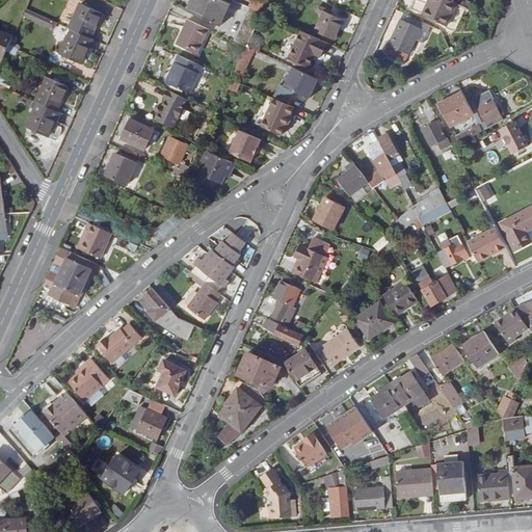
[(30,0),(24,19),(54,28),(56,21),(36,15),(41,0),(30,0)]
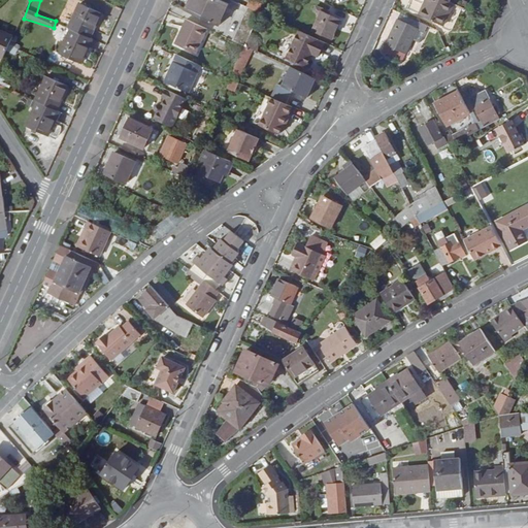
[(230,0),(191,0),(187,9),(220,25),(230,0)]
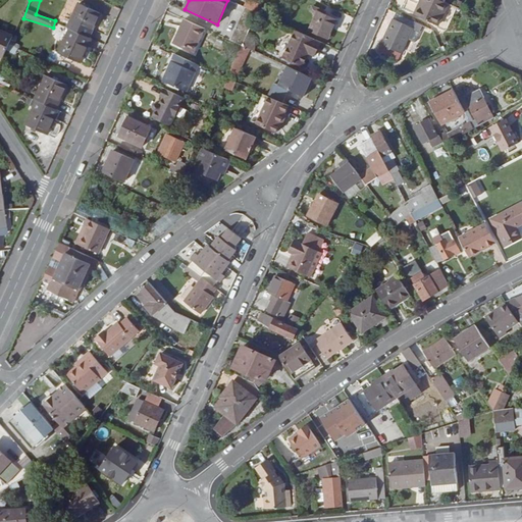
[(441,0),(423,0),(417,14),(439,24),(450,3),(446,1),(441,0)]
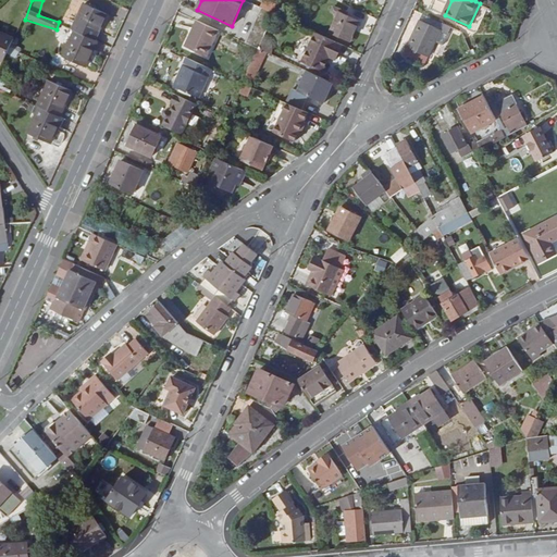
[(85,3),(73,28),(75,31),(96,39),(107,14),(85,3)]
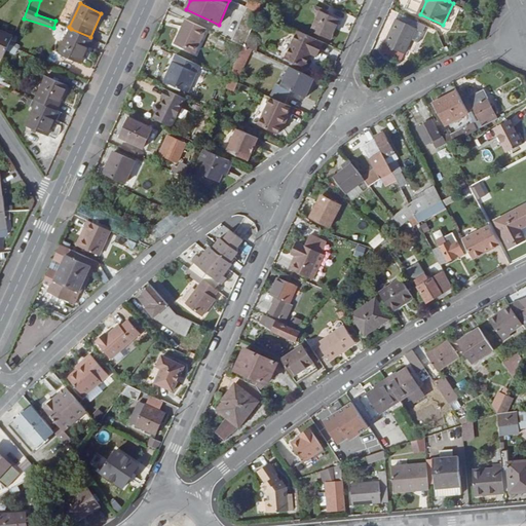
[(328,14),(329,11),(315,5),(313,11),(320,14),(313,30),(332,38),(339,21),(328,14)]
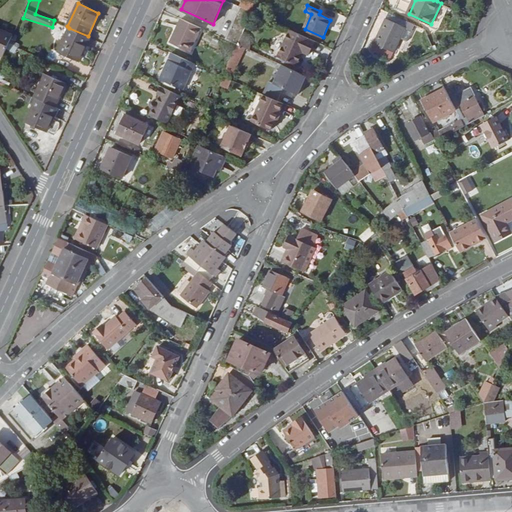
[(242,8),(228,40),(239,45),(244,33),(253,13),(242,8)]
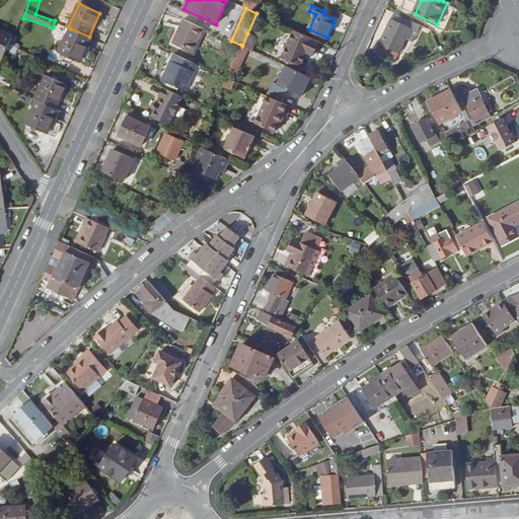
[(395,13),(392,20),(412,29),(406,39),(415,43),(422,25),(395,13)]
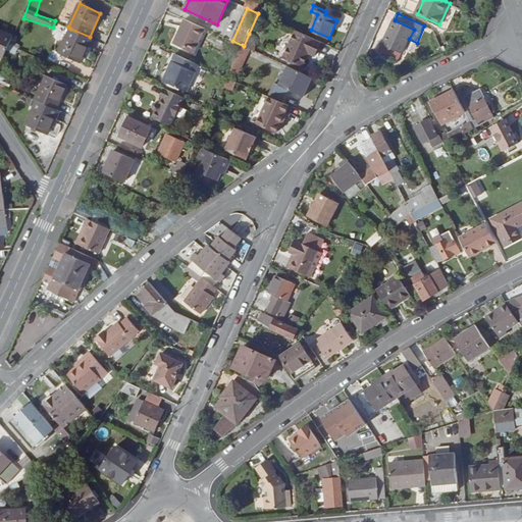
[(186,18),(174,44),(195,53),(206,29),(186,18)]
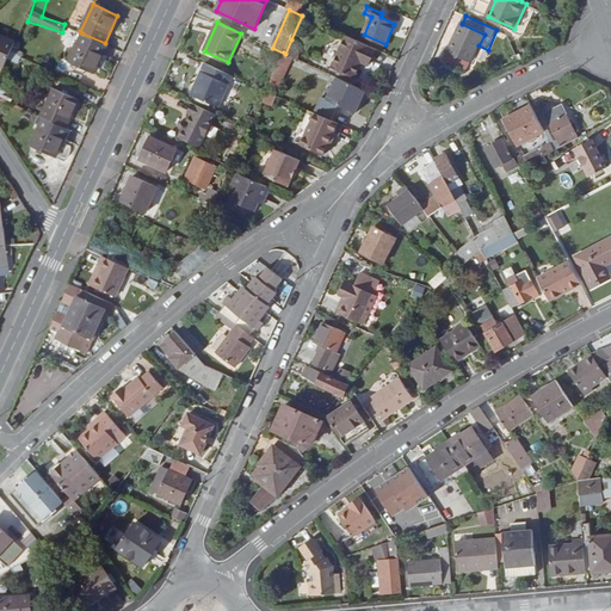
[(444,59),(468,71),(479,45),(485,35),(462,24),(444,59)]
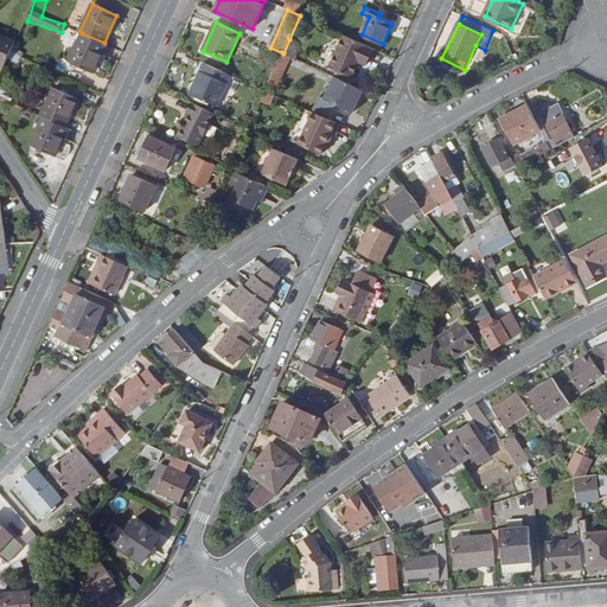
[(0,33),(0,64),(4,66),(11,51),(16,42),(0,33)]
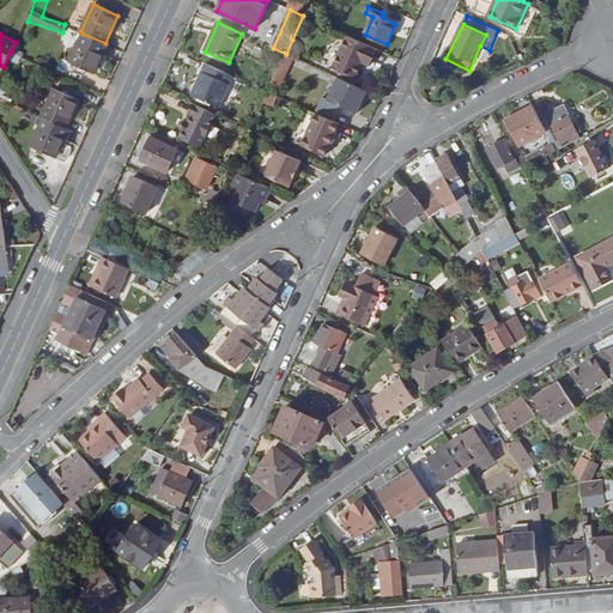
[(70,61),(95,73),(108,44),(105,43),(83,34),(70,61)]
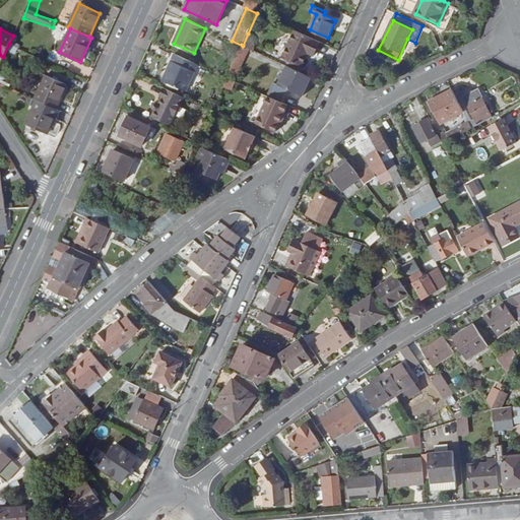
[(314,56),(320,42),(296,30),(283,57),(303,65),(309,53),(314,56)]
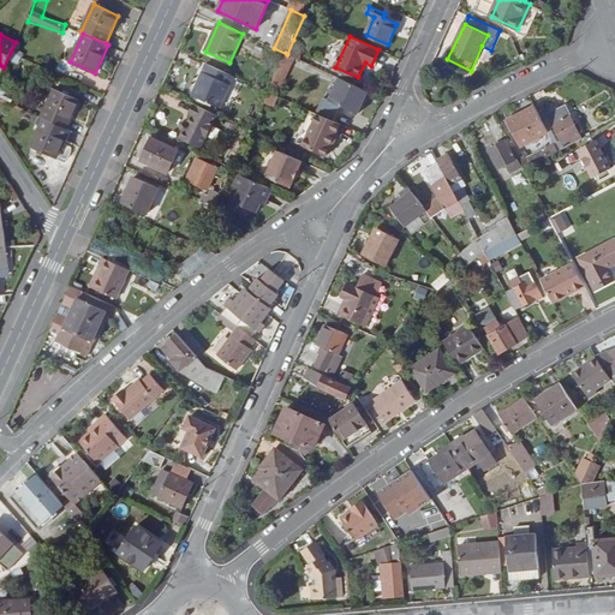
[(303,48),(293,40),(287,54),(296,58),(302,60),(303,55),(303,48)]
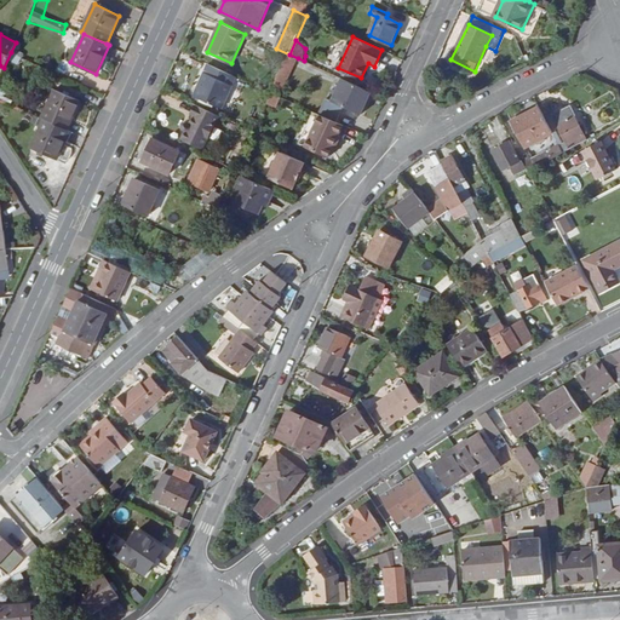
[(290,76),(298,58),(290,55),(281,73),(290,76)]
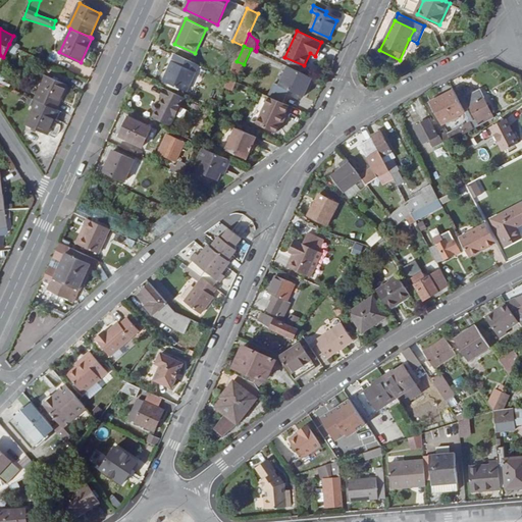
[(187,91),(199,64),(175,54),(164,81),(187,91)]
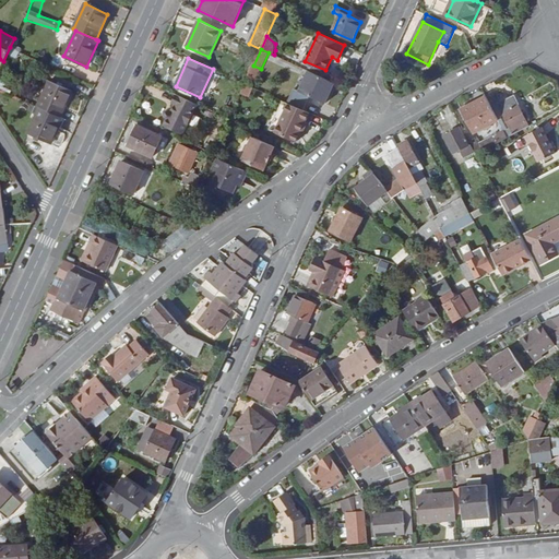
[(326,104),(335,83),(309,71),(300,91),(326,104)]
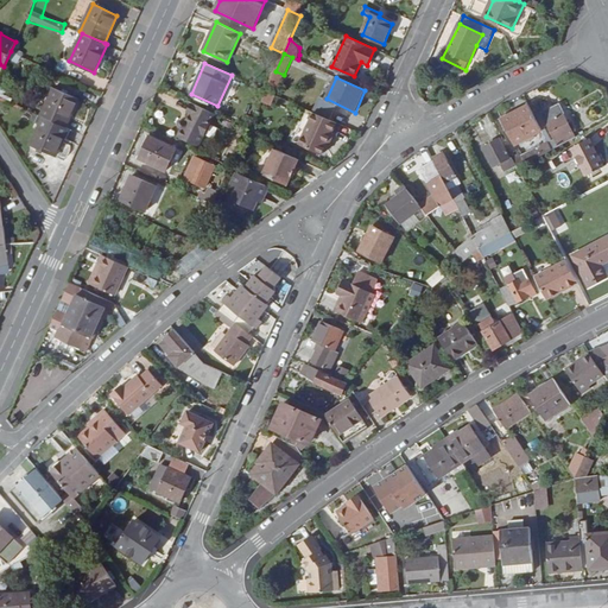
[(54,88),(40,116),(44,118),(65,127),(80,99),(54,88)]
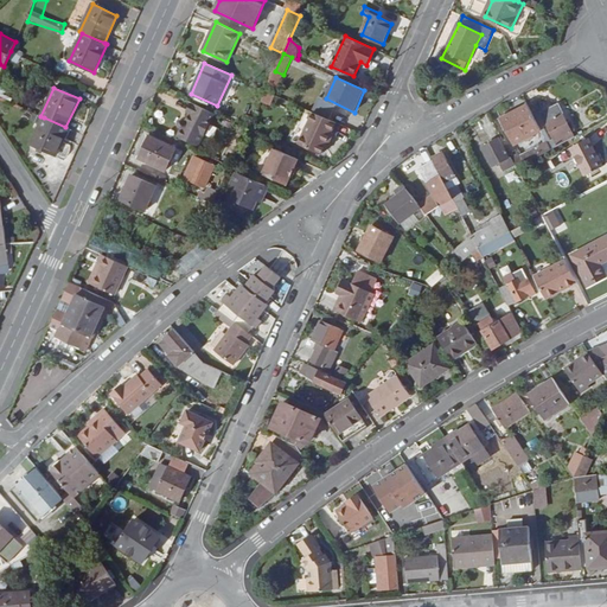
[(269,106),(274,95),(264,91),(260,101),(269,106)]
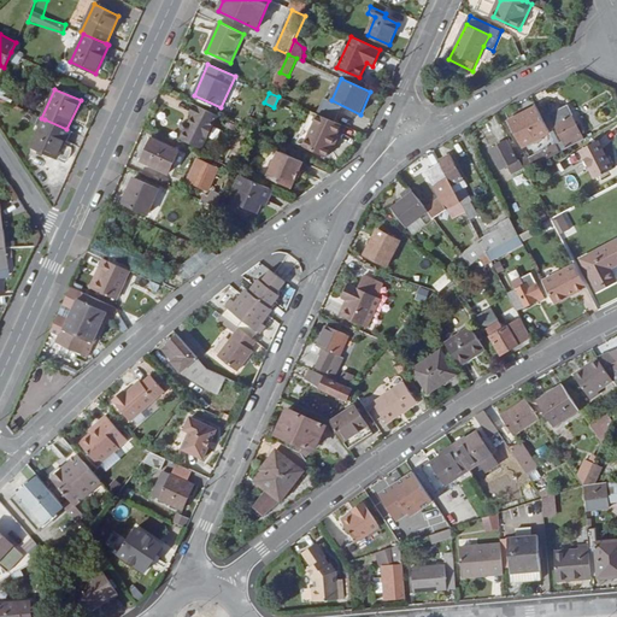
[(183,139),(203,147),(219,115),(195,105),(191,113),(194,116),(189,124),(188,123),(187,123),(186,123),(184,124),(183,125),(183,127),(183,128),(184,129),(186,130),(187,131),(183,139)]
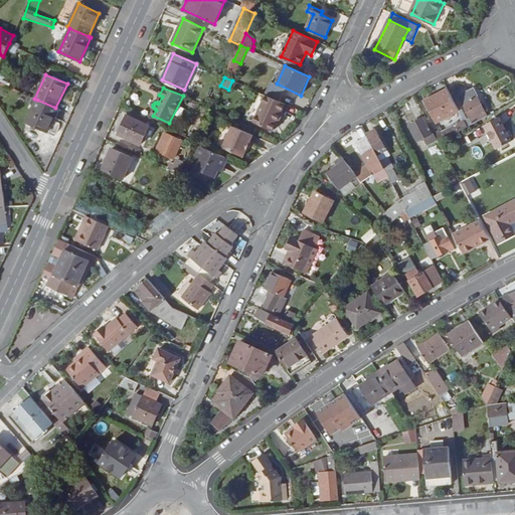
[(426,101),(439,123),(460,111),(454,100),(453,97),(449,89),(426,101)]
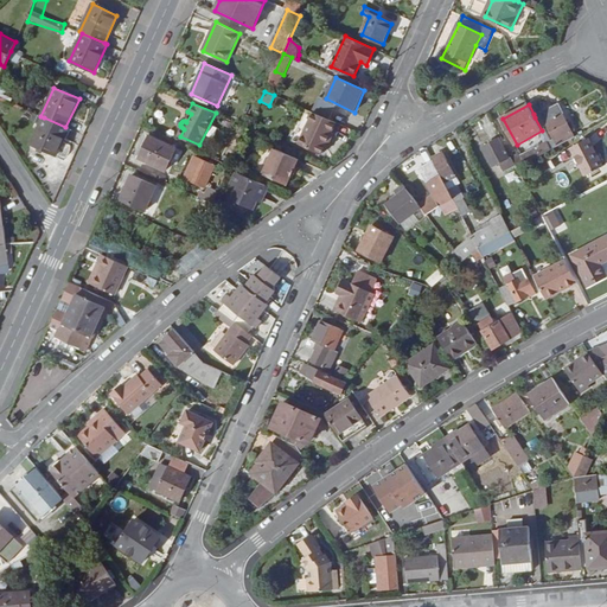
[(553,149),(575,138),(560,106),(543,113),(542,110),(534,114),(535,117),(542,131),(549,141),(553,149)]
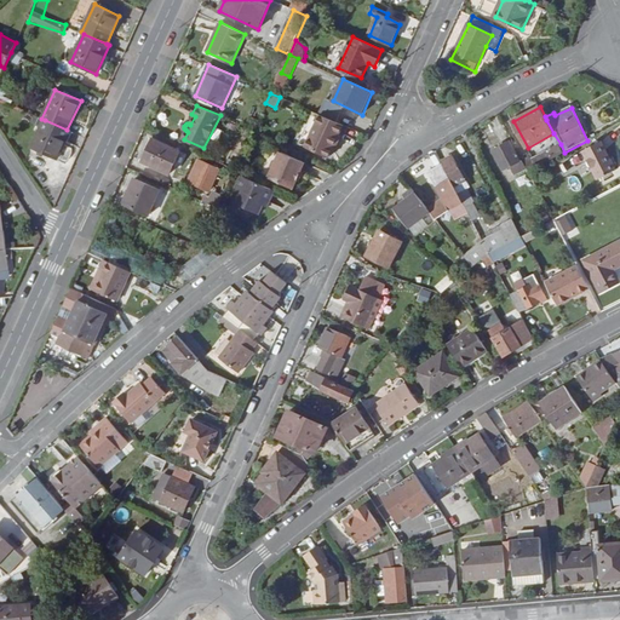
[(320,115),(313,112),(298,143),(328,156),(343,125),(320,115)]
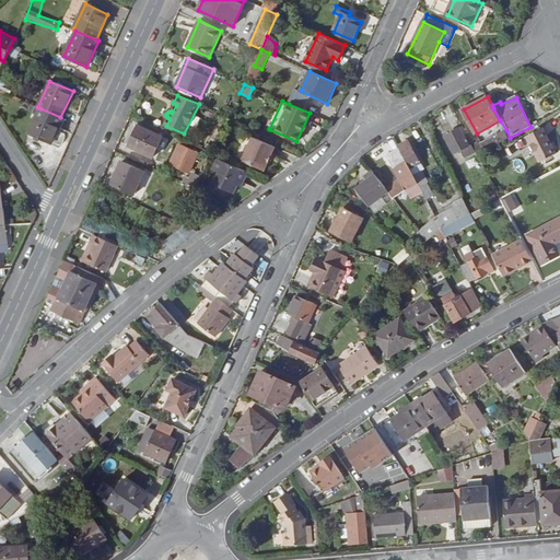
[(28,133),(51,144),(63,119),(60,117),(41,108),(28,133)]
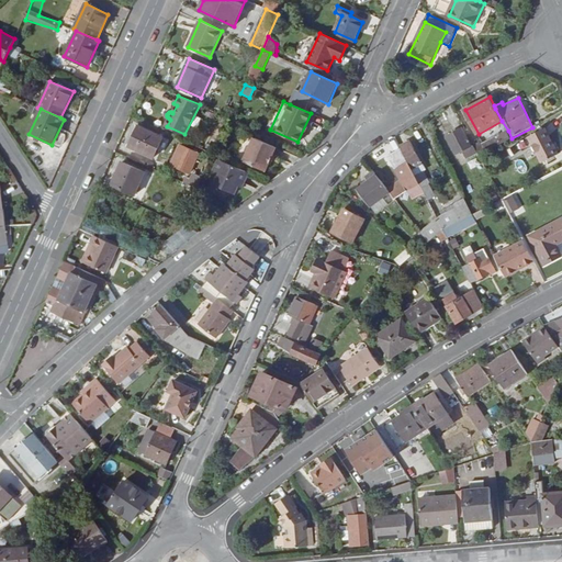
[(226,128),(231,119),(225,116),(221,126),(226,128)]
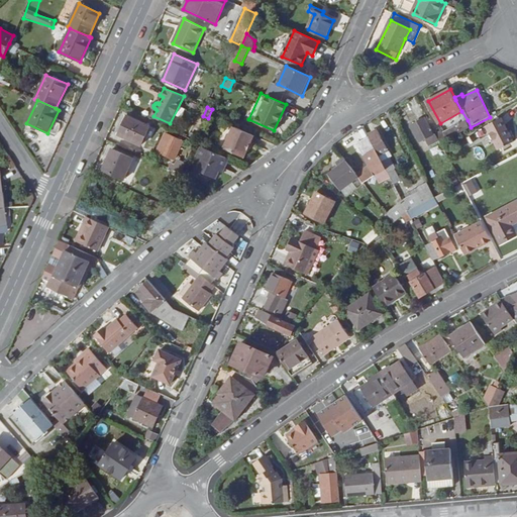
[(150,126),(128,115),(119,134),(141,144),(150,126)]
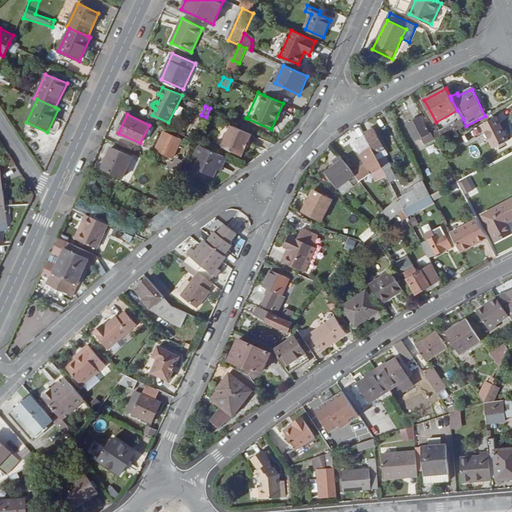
[(510,140),(498,117),(482,125),(494,148),(510,140)]
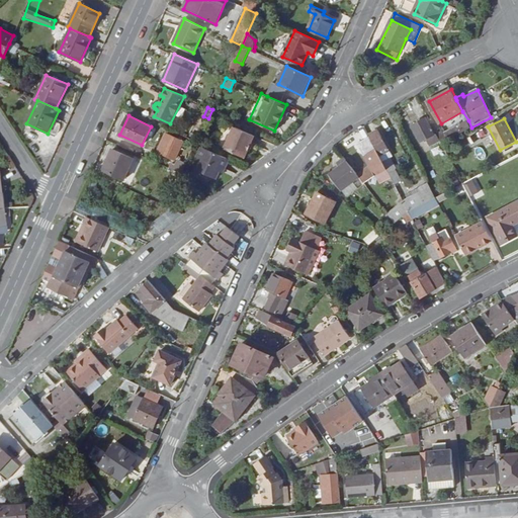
[(435,135),(427,119),(413,125),(422,142),(435,135)]
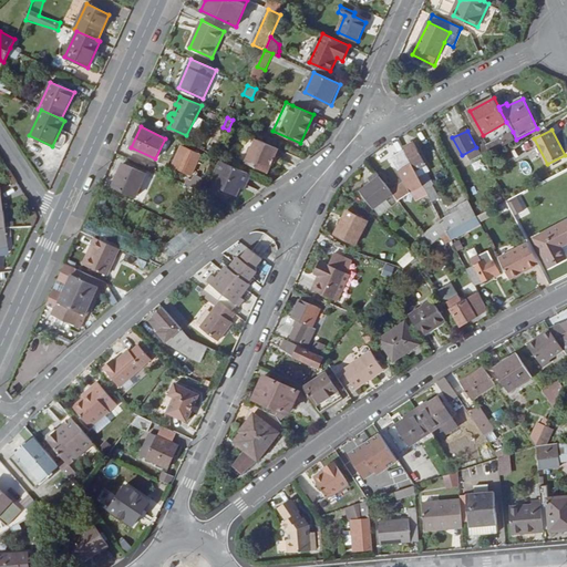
[(484,157),(516,140),(513,132),(488,145),(486,141),(477,145),(484,157)]
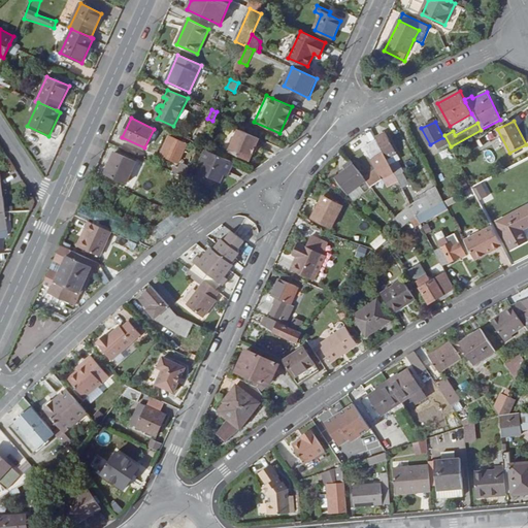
[(260,138),(238,129),(229,152),(250,161),(260,138)]
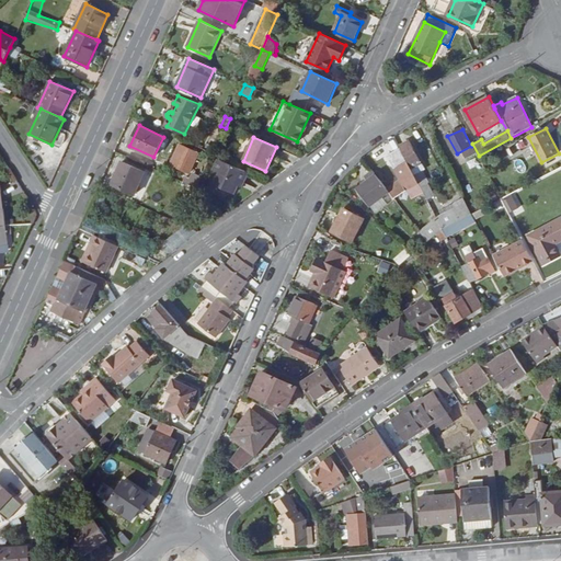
[(411,142),(401,148),(412,171),(423,165),(411,142)]
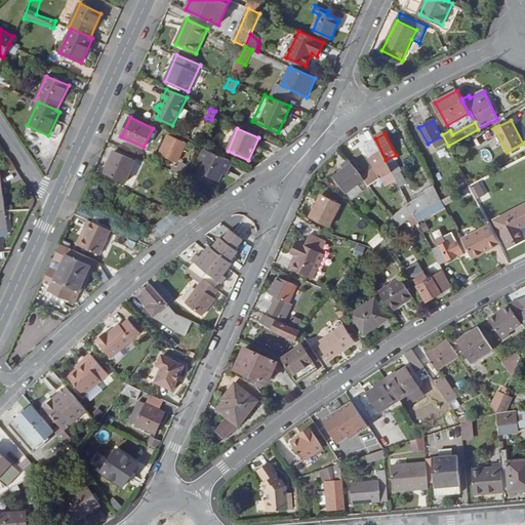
[(177,161),(186,145),(169,136),(161,154),(177,161)]
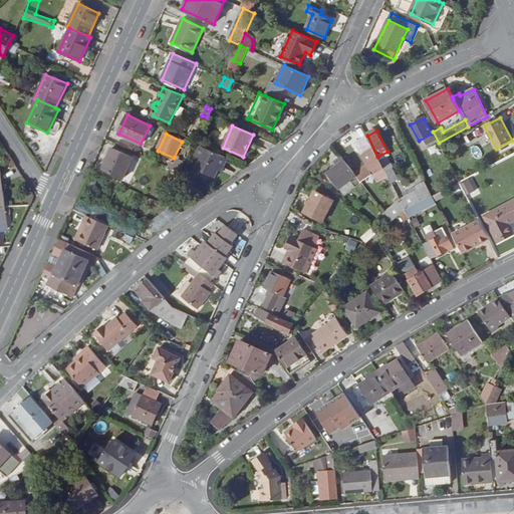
[(377,157),(367,136),(354,143),(367,166),(355,174),(357,177),(361,182),(372,174),(383,168),(381,164),(377,157)]
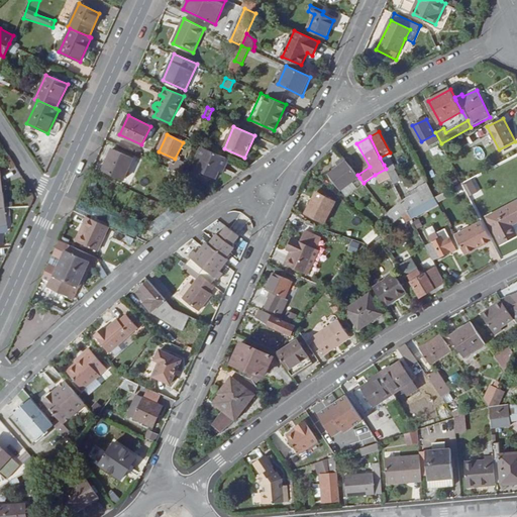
[(230,160),(202,146),(198,158),(204,160),(199,171),(217,179),(222,169),(225,170),(230,160)]
